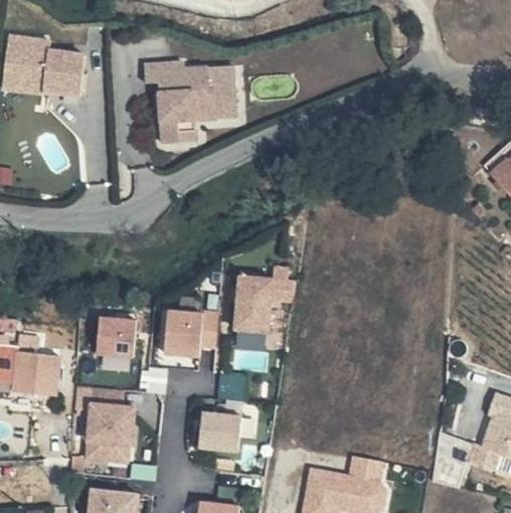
[(31,54),(0,50),(0,88),(36,92),(35,104),(77,108),(81,67),(38,63),(30,63),(31,54)]
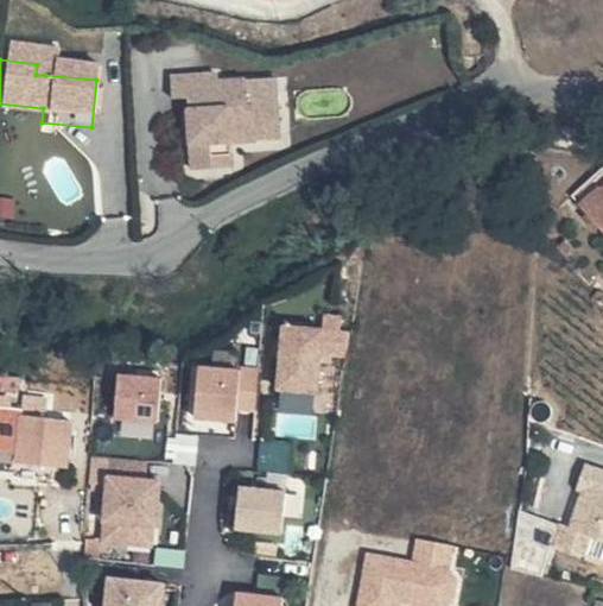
[(48,64),(37,64),(36,75),(45,75),(48,64)]
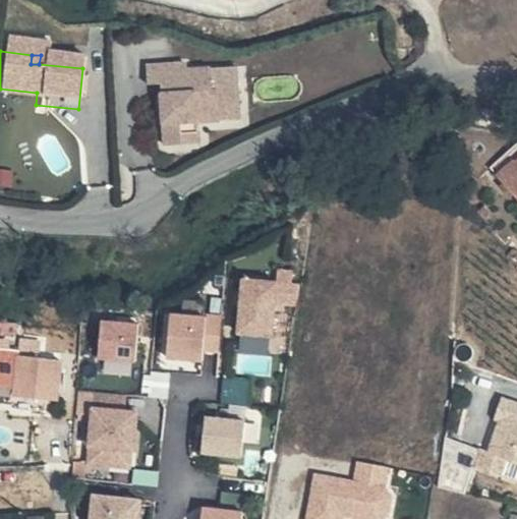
[(214,103),(235,102),(234,67),(184,68),(184,62),(142,62),(142,83),(158,84),(159,146),(192,146),(193,122),(215,121),(214,103)]
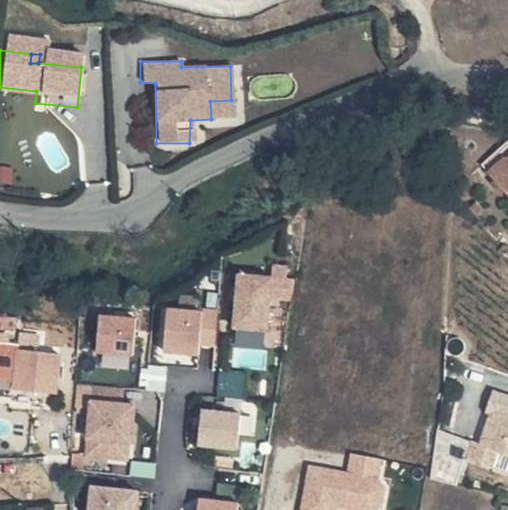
[(0,99),(35,103),(36,91),(0,87),(0,99)]
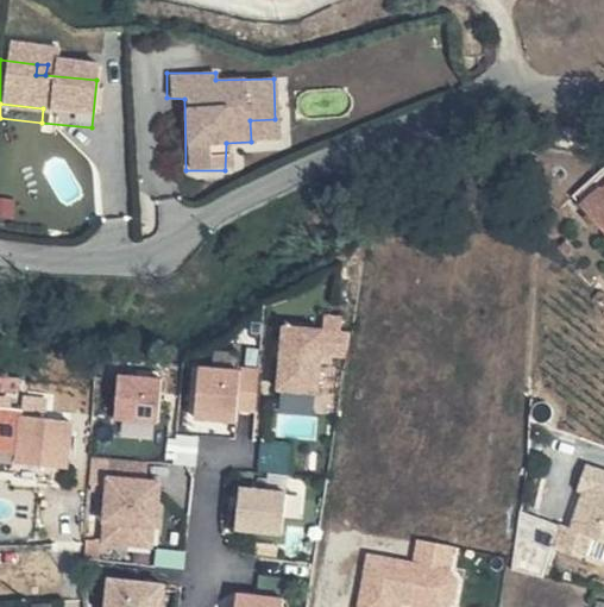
[(274,141),(275,119),(250,120),(251,142),(274,141)]
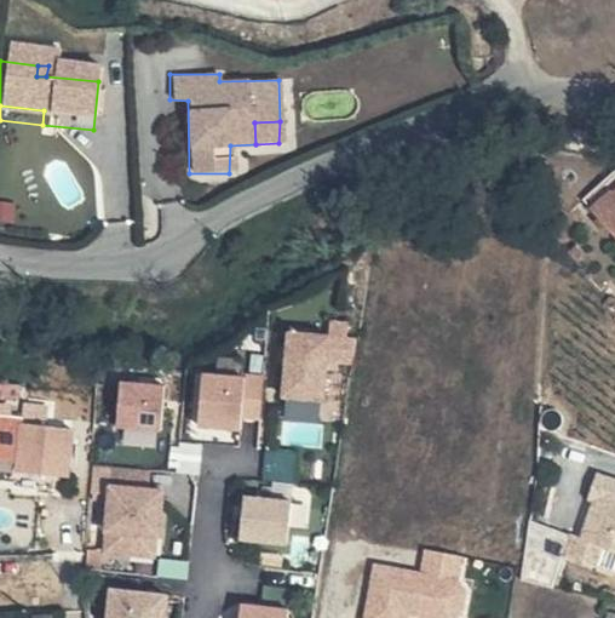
[(614,133),(608,130),(598,149),(614,158),(614,133)]
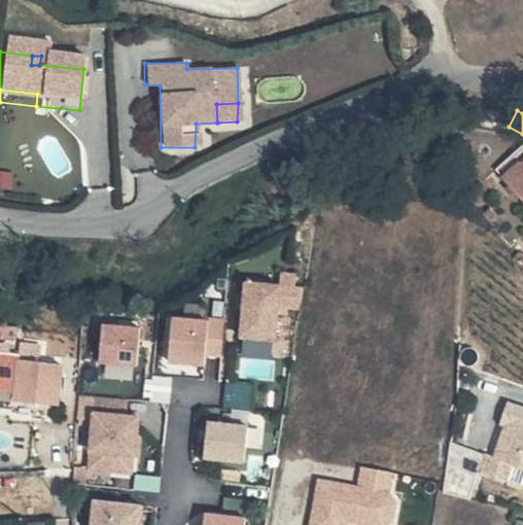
[(504,203),(522,184),(522,155),(502,145),(476,173),(504,203)]
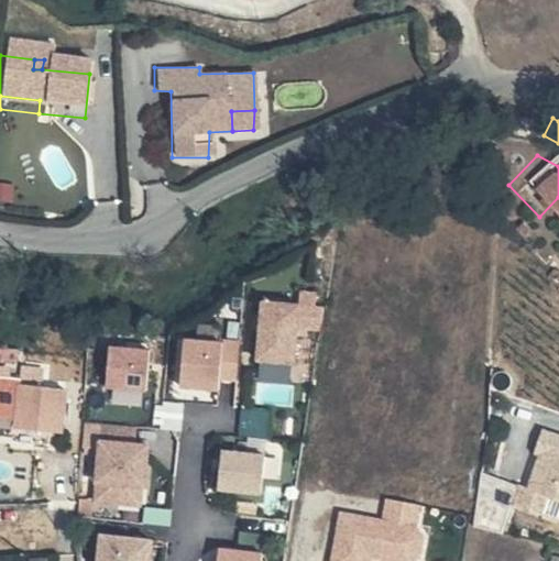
[(558,197),(539,217),(558,237),(558,197)]
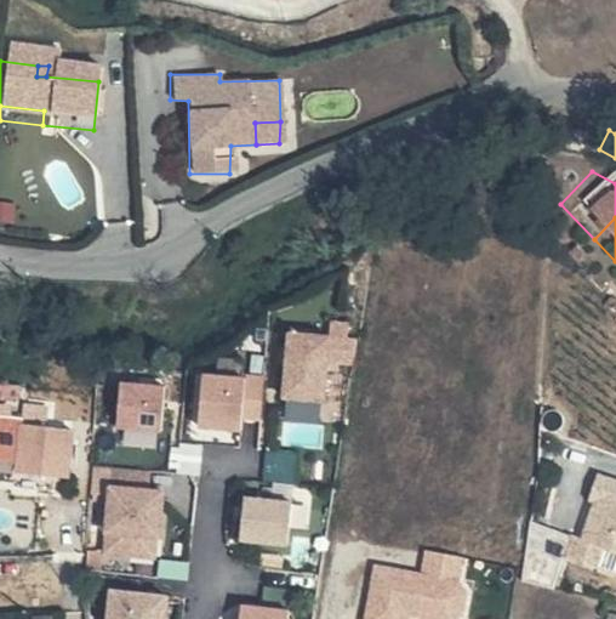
[(287,322),(279,395),(326,401),(331,364),(348,367),(352,330),(287,322)]
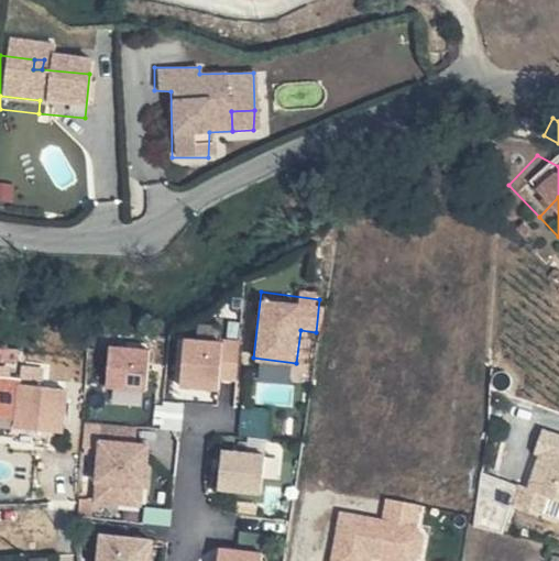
[(237,385),(237,337),(181,338),(182,386),(237,385)]
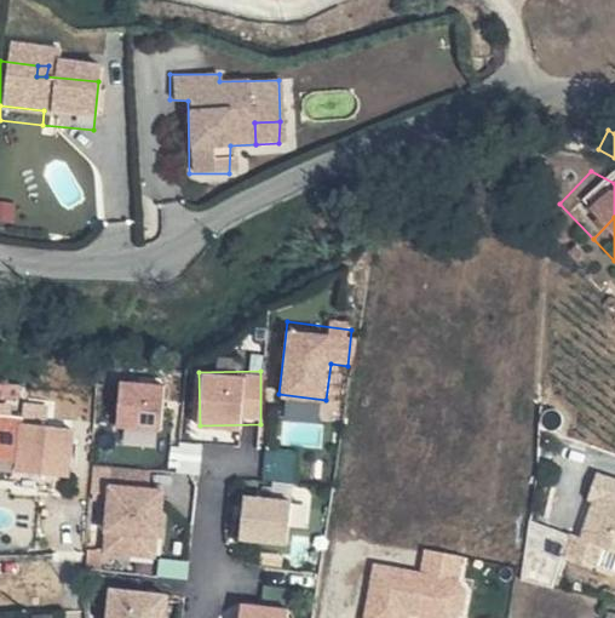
[(164,430),(164,381),(118,381),(118,430),(164,430)]
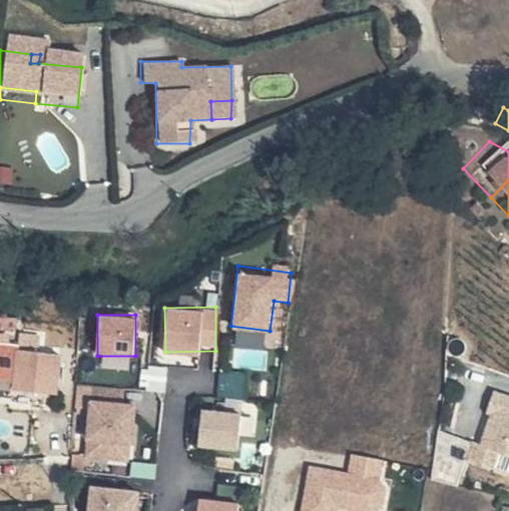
[(18,347),(0,345),(0,383),(15,385),(15,390),(57,394),(61,357),(17,352),(18,347)]
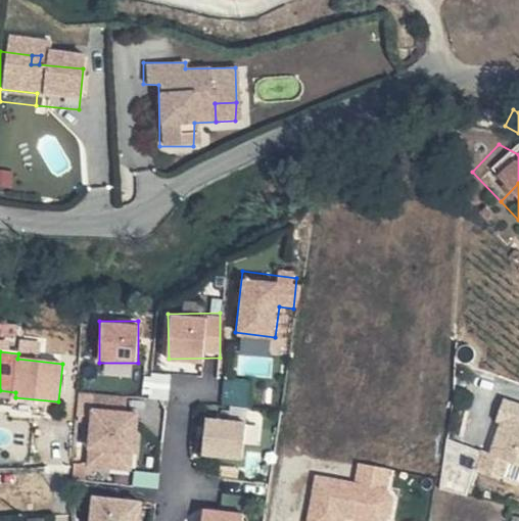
[(518,407),(486,407),(485,429),(490,429),(490,462),(484,462),(484,480),(518,480),(518,407)]
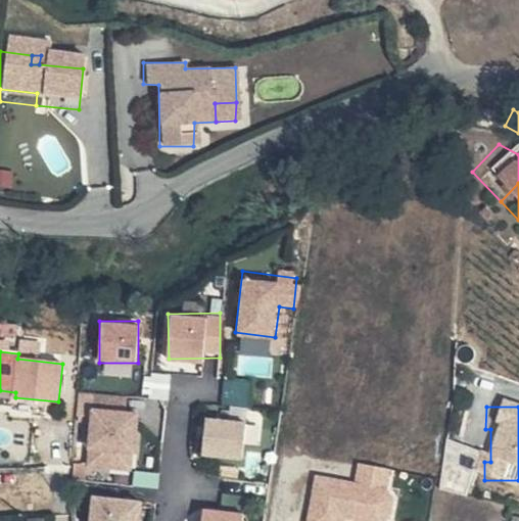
[(242,460),(246,420),(205,416),(201,455),(242,460)]
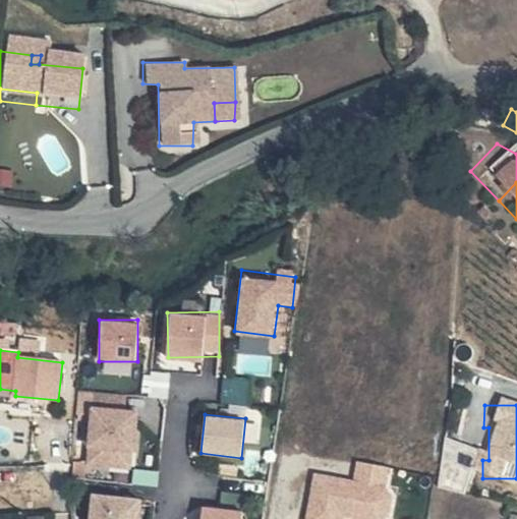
[(353,475),(308,472),(305,518),(389,518),(393,462),(354,459),(353,475)]
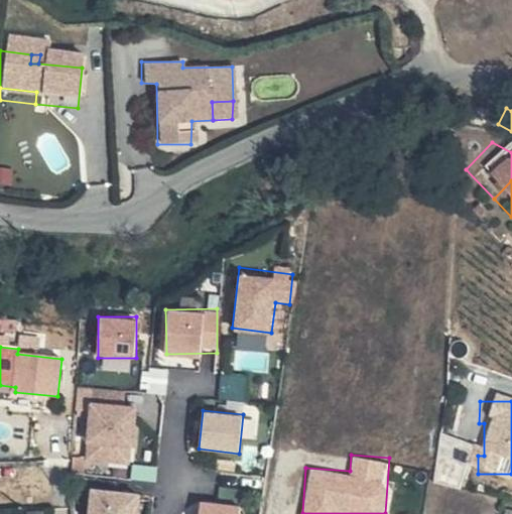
[(91,489),(88,513),(137,513),(140,494),(91,489)]
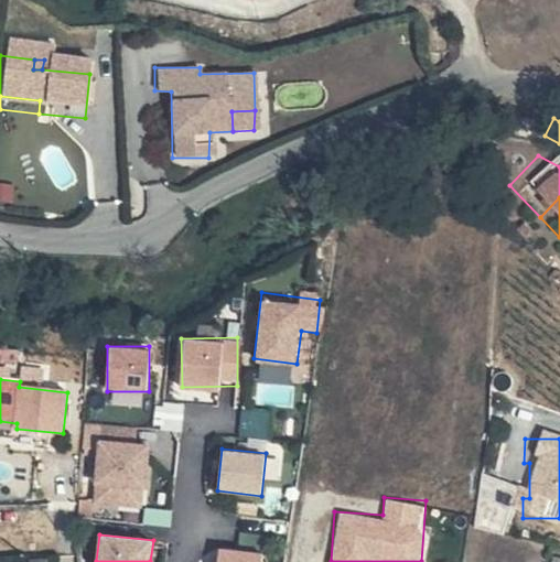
[(260,561),(261,549),(193,549),(193,561),(260,561)]
